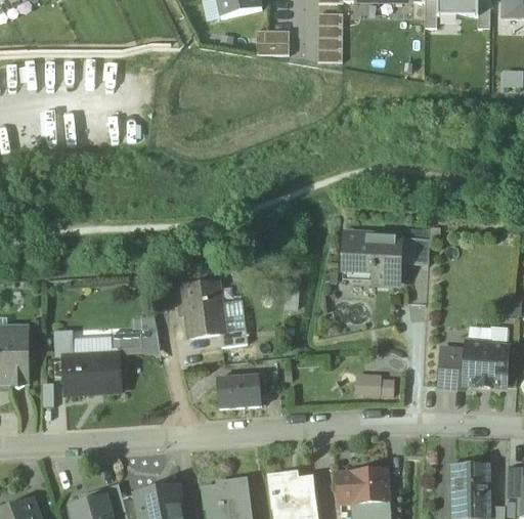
[(201,0),(206,20),(220,17),(216,0),(201,0)]
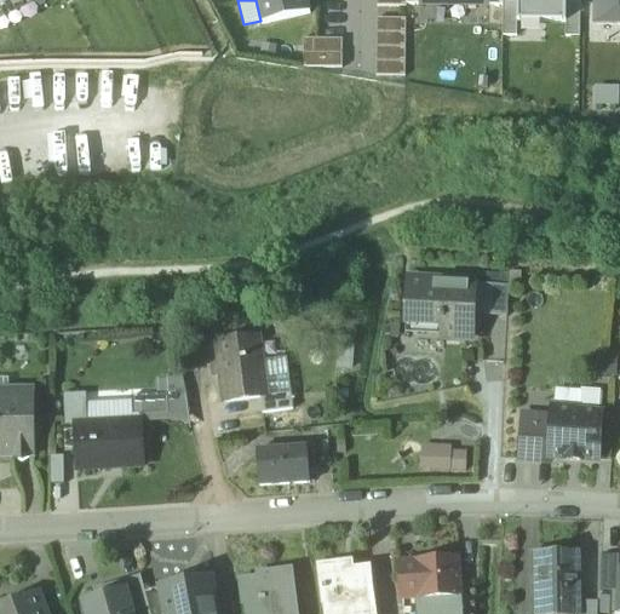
[(256,0),(260,21),(260,22),(310,10),(308,0),(256,0)]
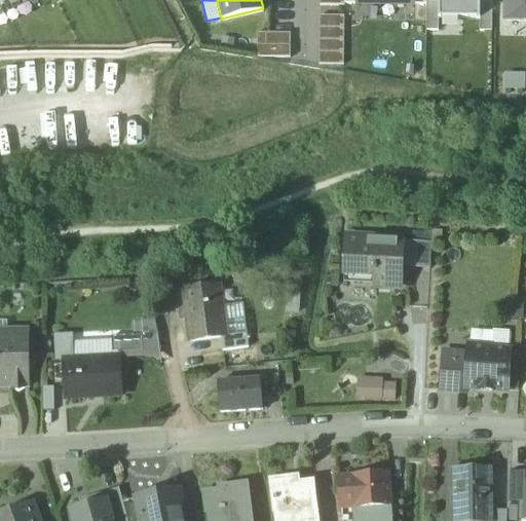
[(426,0),(426,2),(426,28),(439,28),(439,15),(439,0),(426,0)]
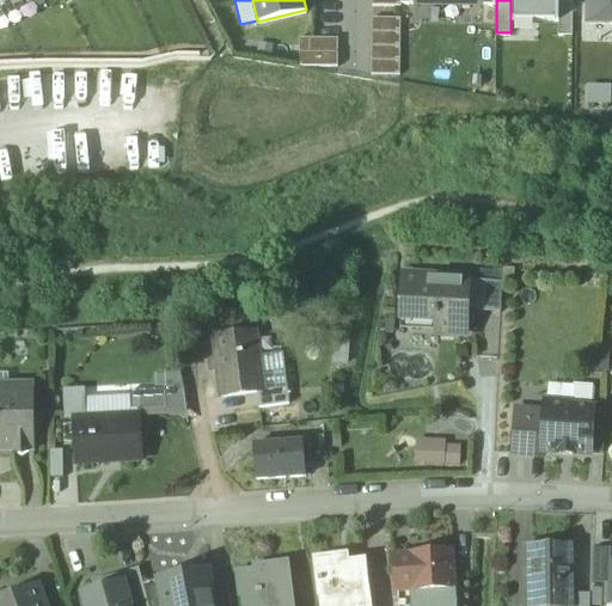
[(510,0),(510,18),(558,19),(558,0),(510,0)]
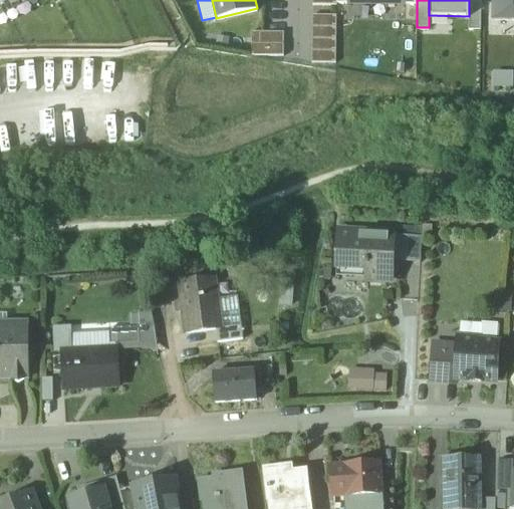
[(481,0),(469,0),(469,16),(469,28),(481,28),(481,0)]
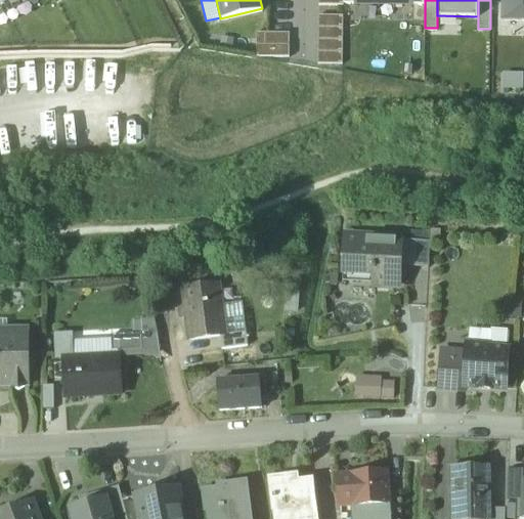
[(503,0),(503,16),(523,15),(523,0),(503,0)]
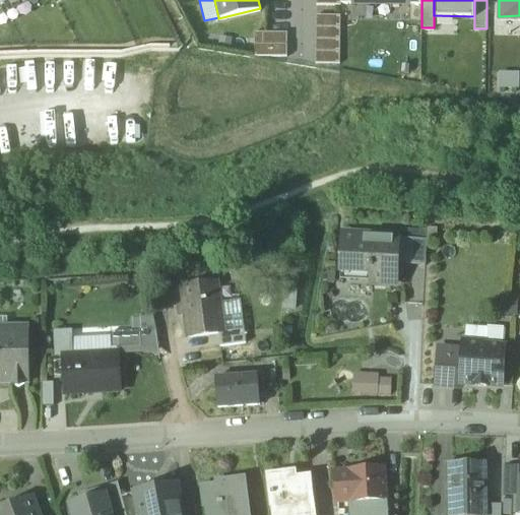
[(340,24),(340,13),(316,12),(316,24),(340,24)]
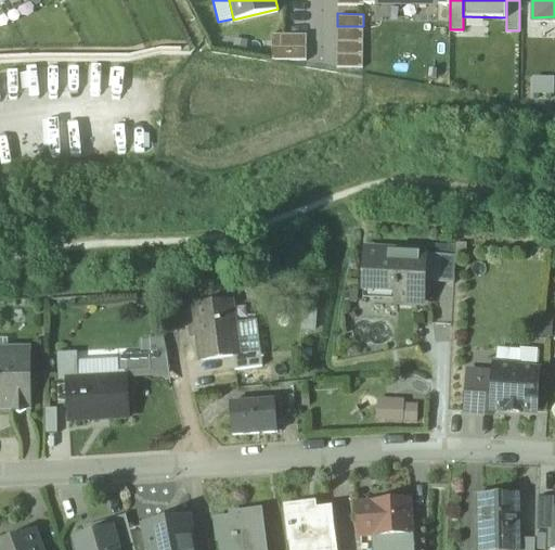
[(363,39),(363,26),(337,26),(337,39),(363,39)]
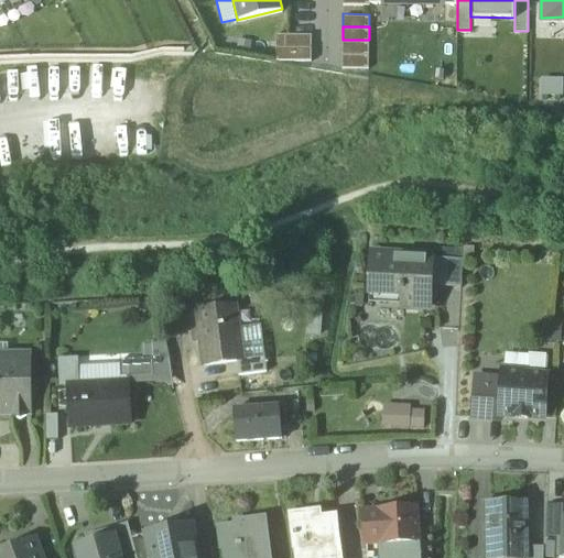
[(277,32),(277,45),(311,45),(311,33),(277,32)]
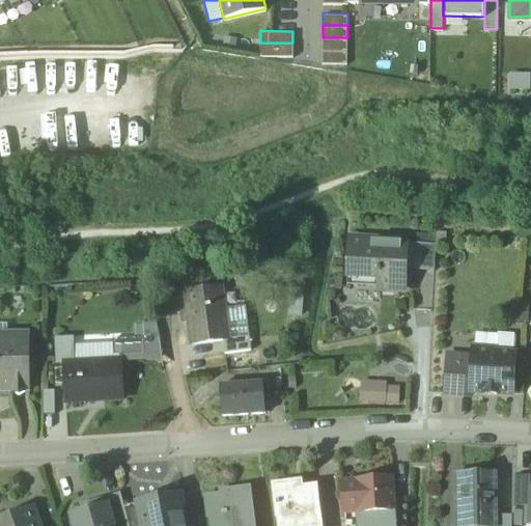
[(347,50),(347,37),(323,37),(323,50),(347,50)]
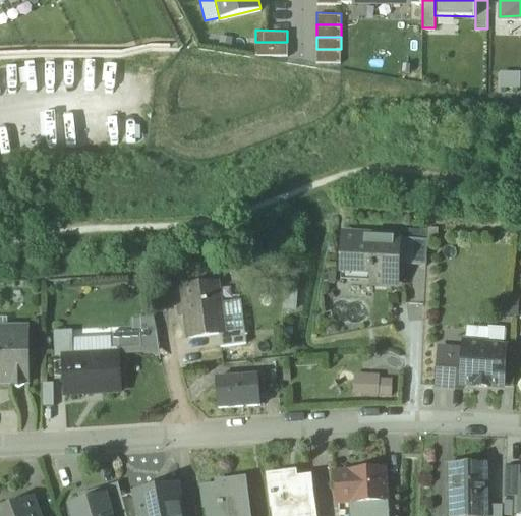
[(287,55),(287,42),(255,42),(254,54),(287,55)]
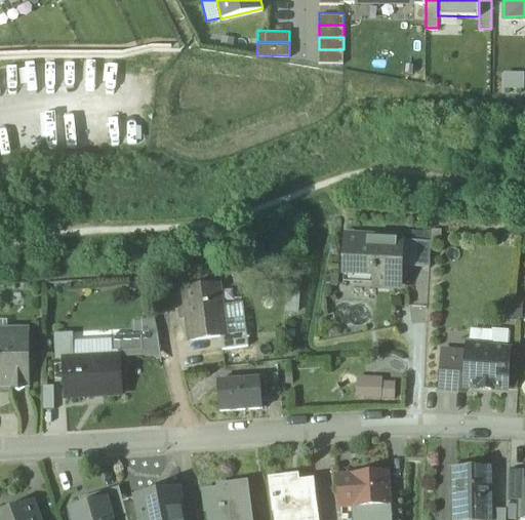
[(344,62),(344,49),(319,49),(319,62),(344,62)]
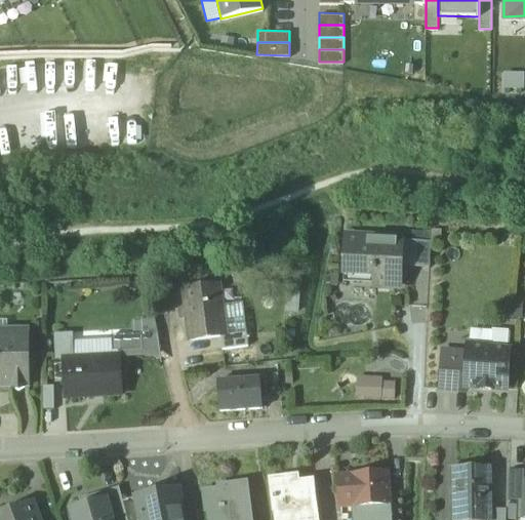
[(374,281),(400,283),(402,251),(403,238),(346,234),(344,272),(374,273),(374,281)]
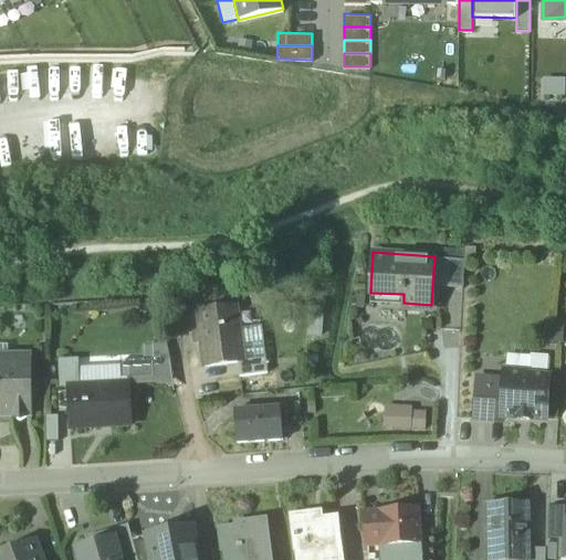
[(443,284),(462,285),(464,257),(435,256),(433,271),(444,272),(443,284)]
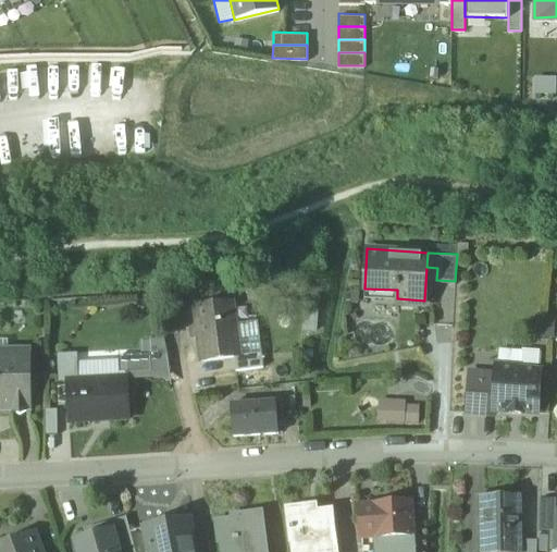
[(194,304),(201,358),(234,354),(261,351),(257,318),(236,320),(233,298),(194,304)]
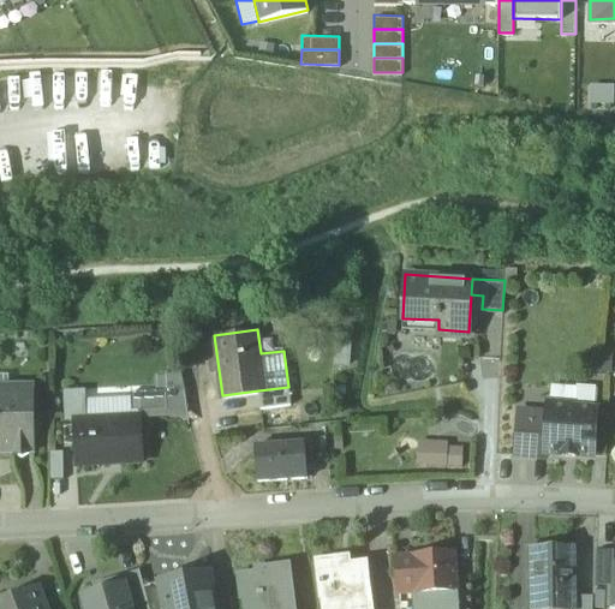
[(180,347),(184,365),(196,363),(192,345),(180,347)]
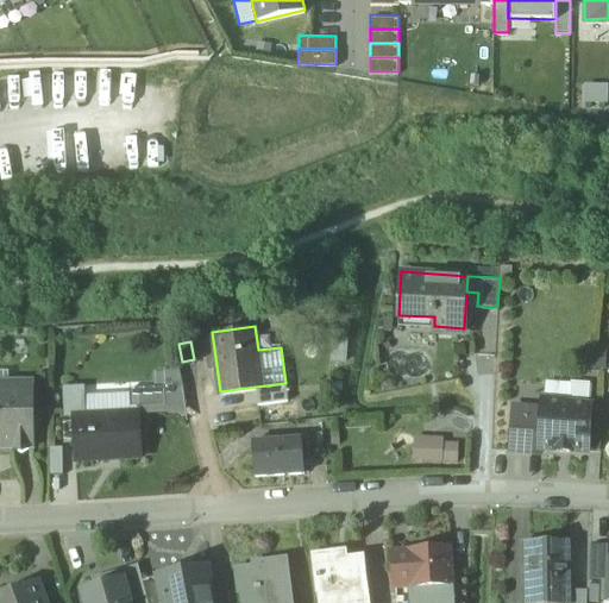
[(589,364),(608,365),(608,345),(590,344),(589,364)]
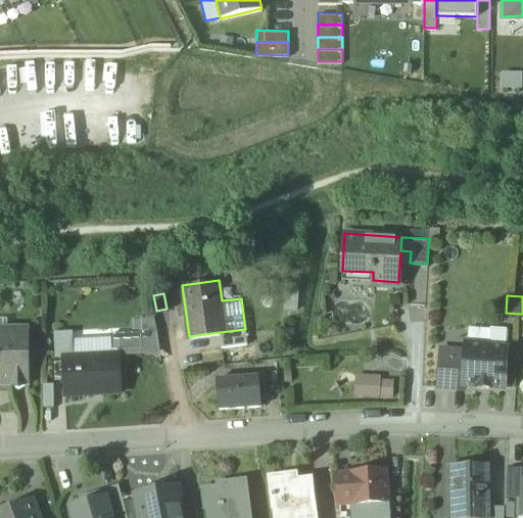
[(139,317),(140,330),(140,345),(121,346),(121,355),(162,352),(154,316),(139,317)]
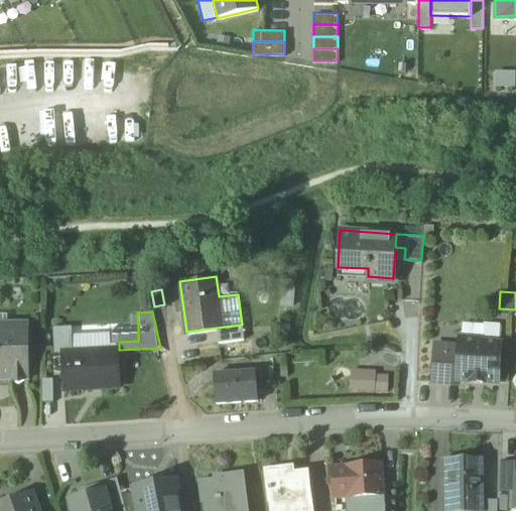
[(461,321),(460,337),(482,338),(484,323),(461,321)]
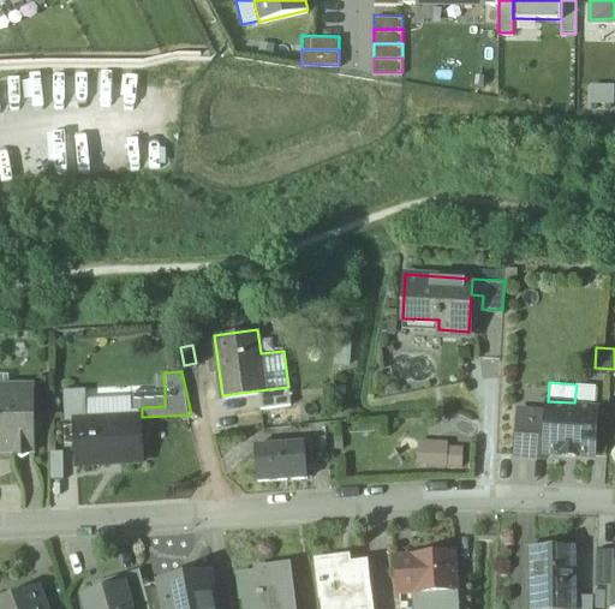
[(0,448),(34,449),(33,383),(9,384),(0,383),(0,448)]
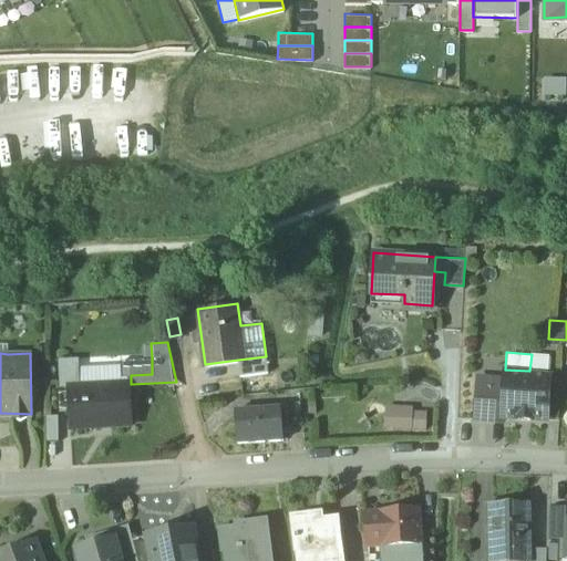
[(60,355),(61,387),(69,386),(82,386),(81,365),(81,354),(60,355)]
